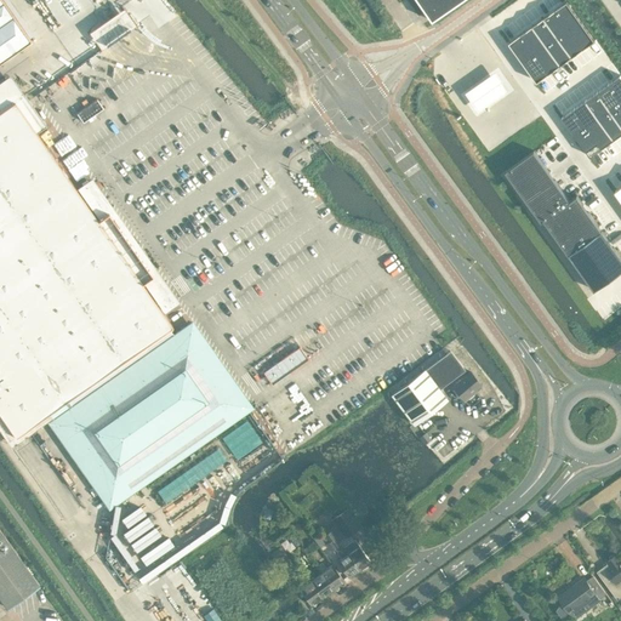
[(416,0),(431,21),(459,0),(416,0)]
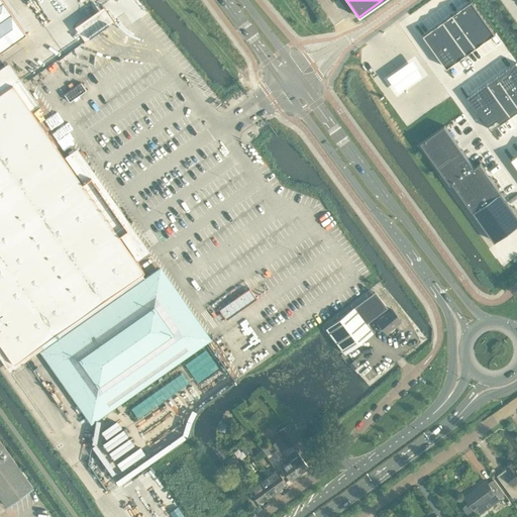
[(473,0),(462,7),(474,23),(484,16),(473,0)]
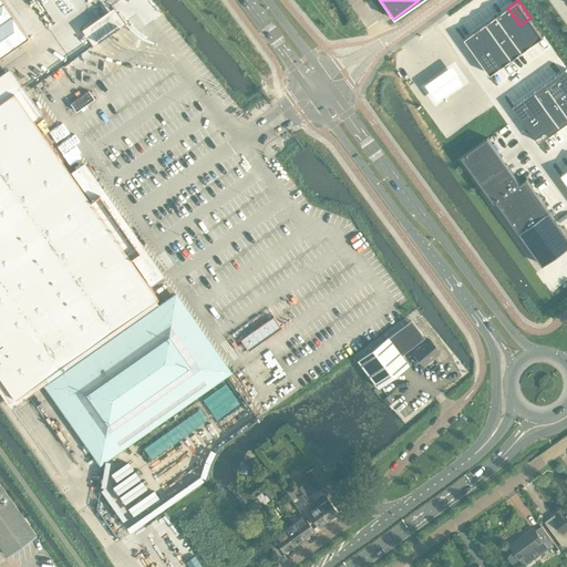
[(507,8),(496,16),(509,33),(519,26),(507,8)]
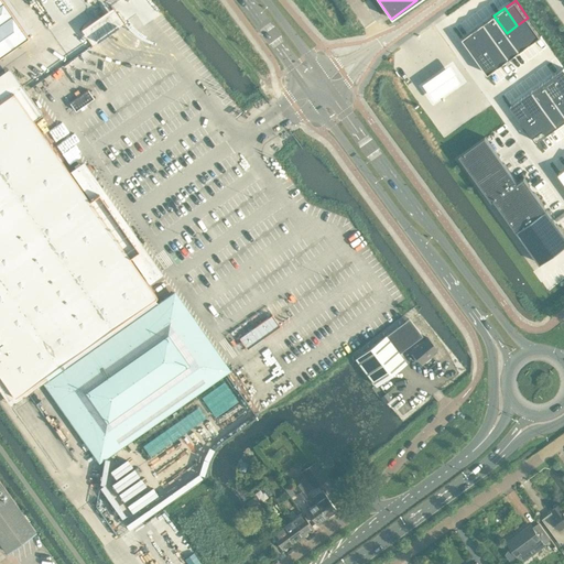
[(494,15),(484,23),(496,41),(507,33),(494,15)]
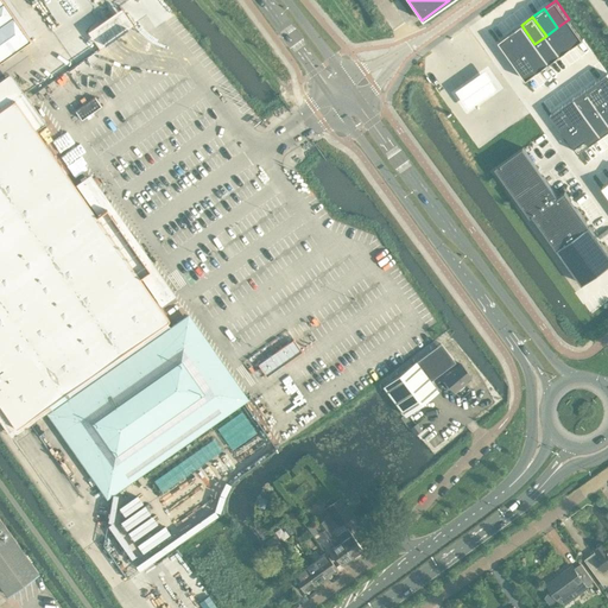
[(569,19),(557,27),(571,48),(583,38),(569,19)]
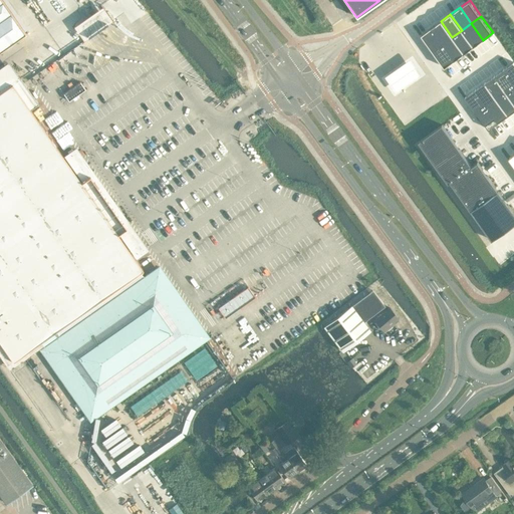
[(441,21),(431,27),(443,44),(452,37),(441,21)]
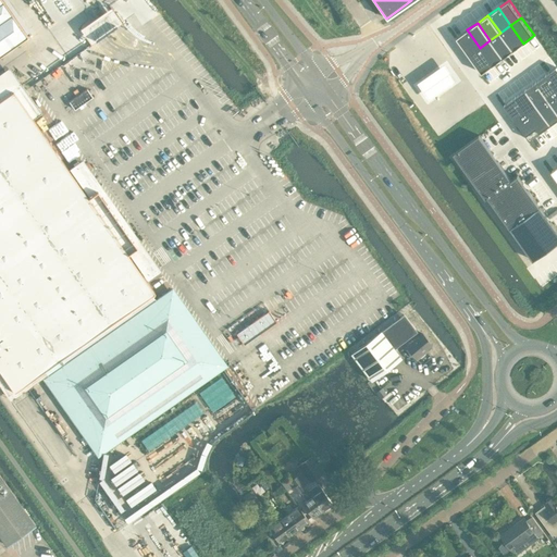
[(510,25),(500,33),(512,50),(523,44),(510,25)]
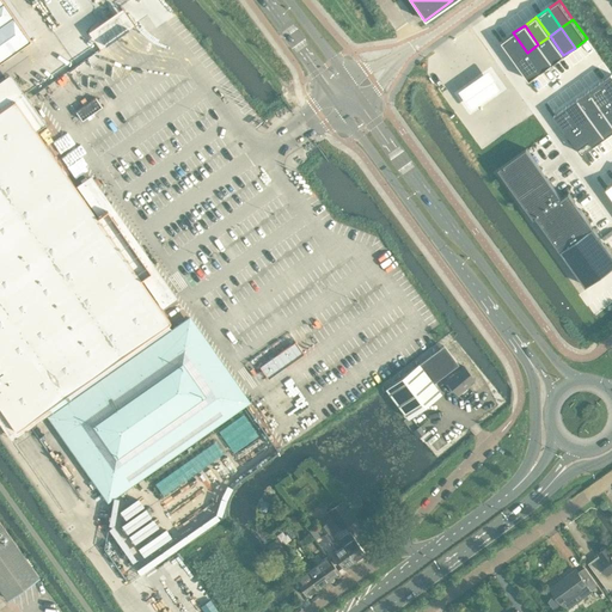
[(513,32),(502,41),(515,61),(527,53),(513,32)]
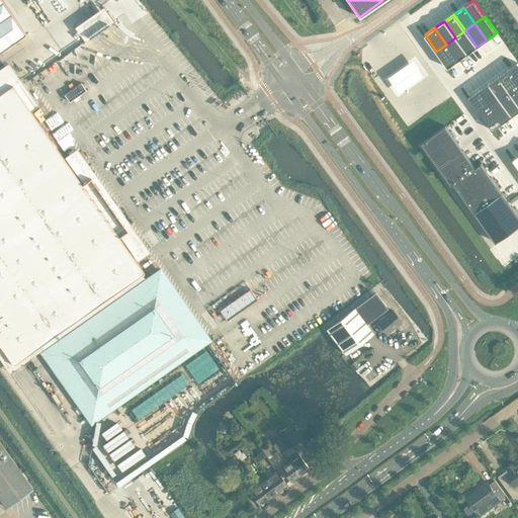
[(465,30),(455,37),(467,54),(477,47),(465,30)]
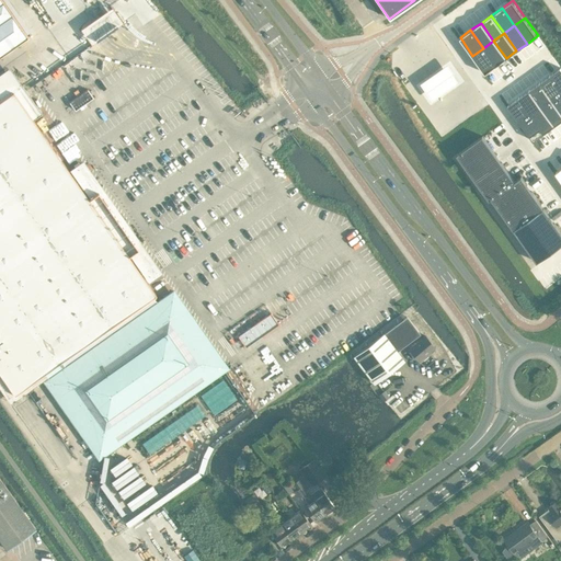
[(493,41),(483,48),(496,66),(506,58),(493,41)]
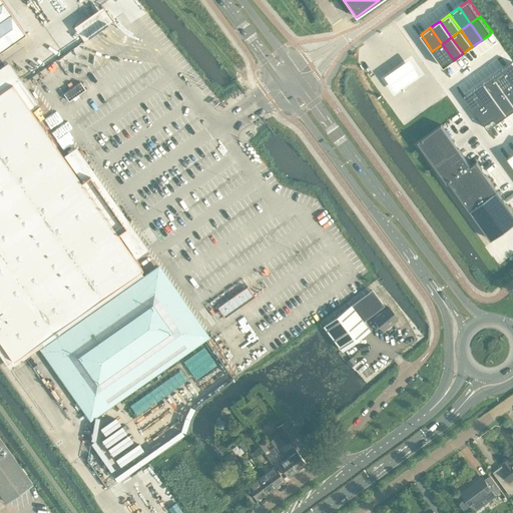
[(442,44),(432,51),(444,67),(454,60),(442,44)]
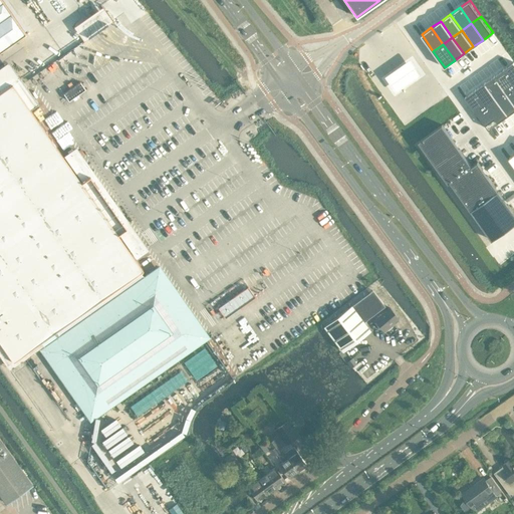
[(409,56),(384,73),(396,90),(421,73),(409,56)]
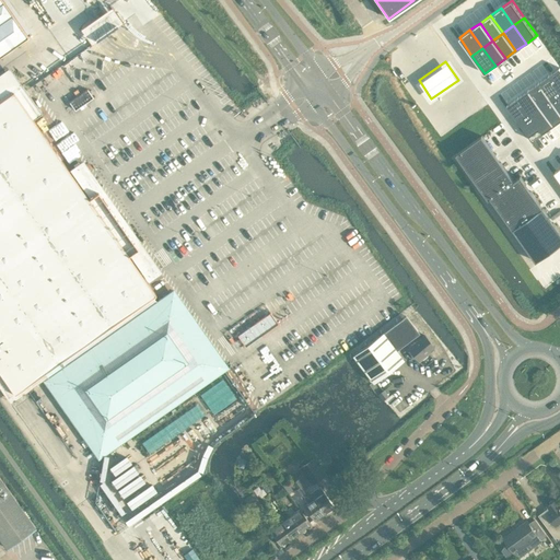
[(559,67),(549,76),(559,90),(559,67)]
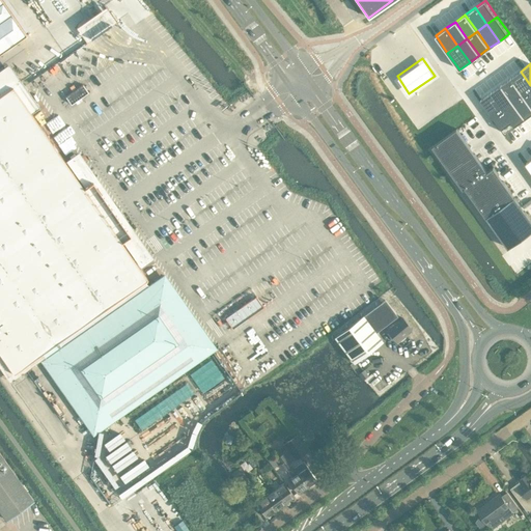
[(530,85),(521,72),(510,78),(523,95),(530,88),(530,85)]
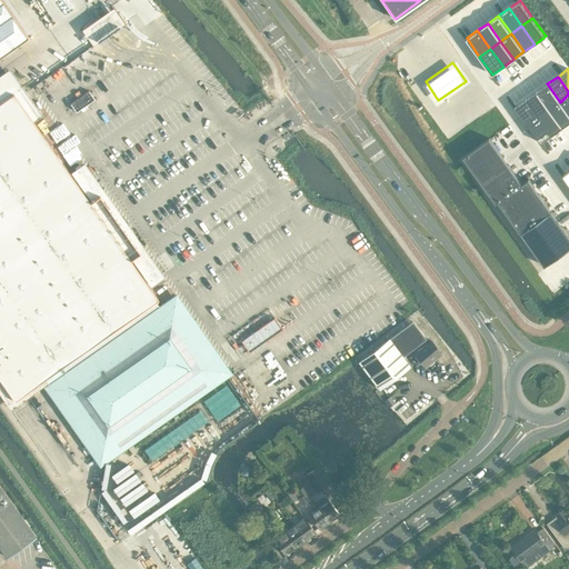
[(547,83),(537,91),(550,109),(560,102),(547,83)]
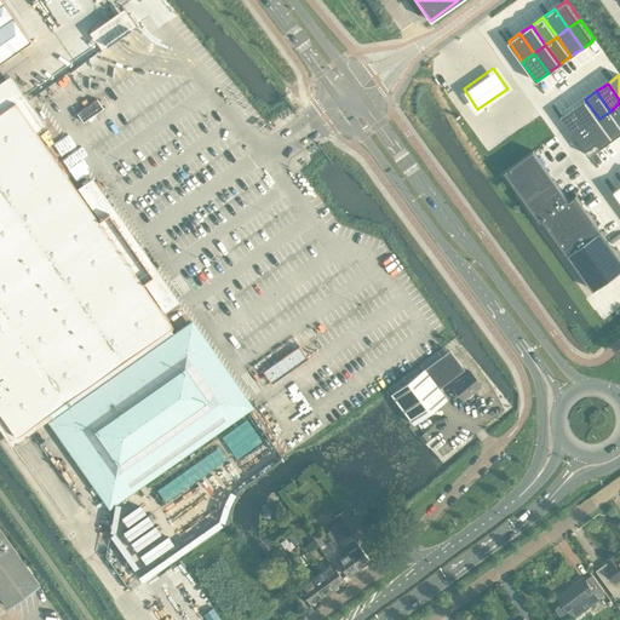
[(0,429),(9,441),(27,428),(49,413),(74,451),(103,491),(239,396),(190,327),(177,337),(173,332),(170,327),(173,325),(142,281),(153,274),(109,211),(98,218),(92,208),(38,132),(47,125),(33,105),(27,96),(26,93),(15,101),(0,110),(0,429)]
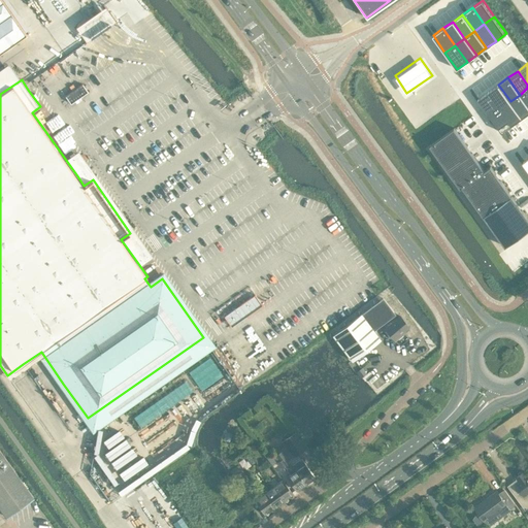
[(498,85),(488,92),(500,108),(510,101),(498,85)]
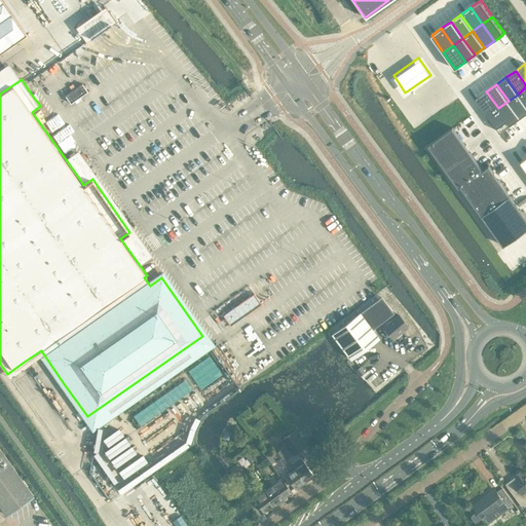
[(65,98),(70,105),(86,94),(81,86),(65,98)]
